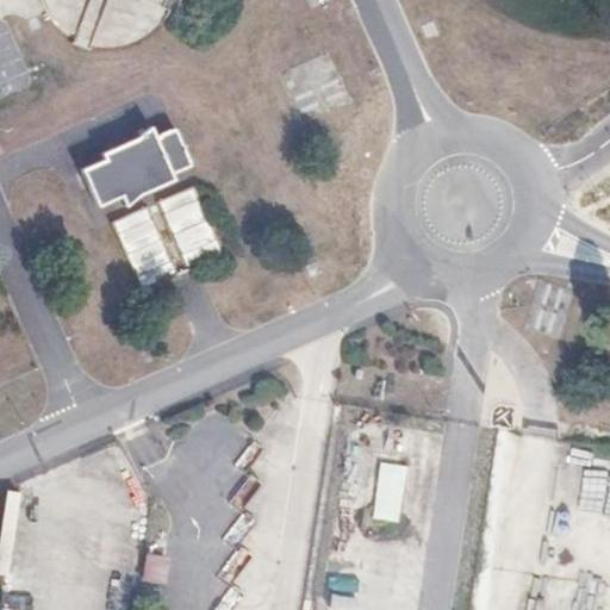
[(155,132),(79,162),(98,210),(194,170),(176,125),(156,134),(155,132)]
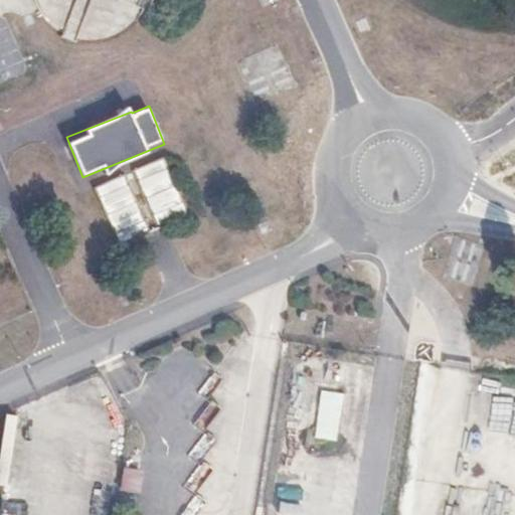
[(138,167),(146,202),(173,197),(166,161),(138,167)]
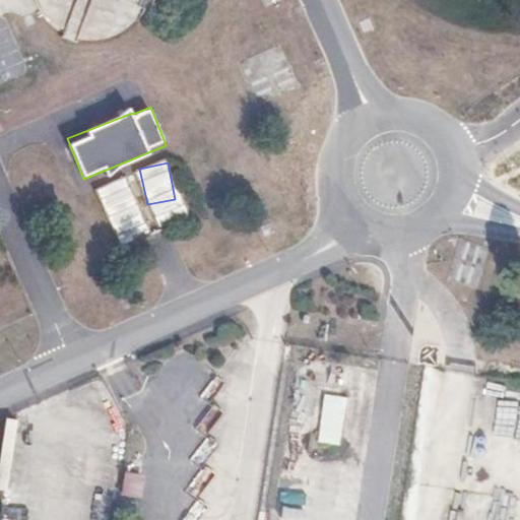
[(125,177),(96,190),(121,243),(149,231),(125,177)]
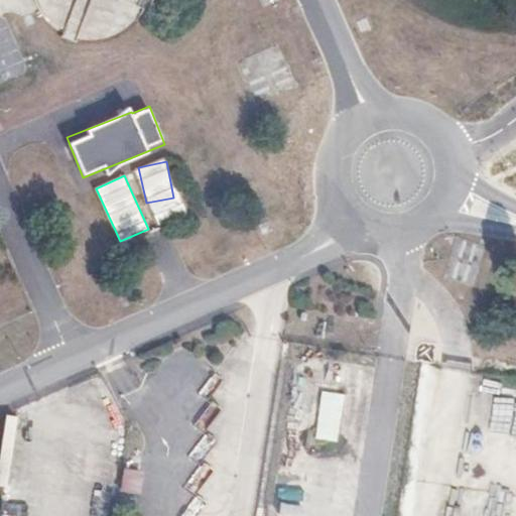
[(321,390),(313,438),(337,441),(345,393),(321,390)]
